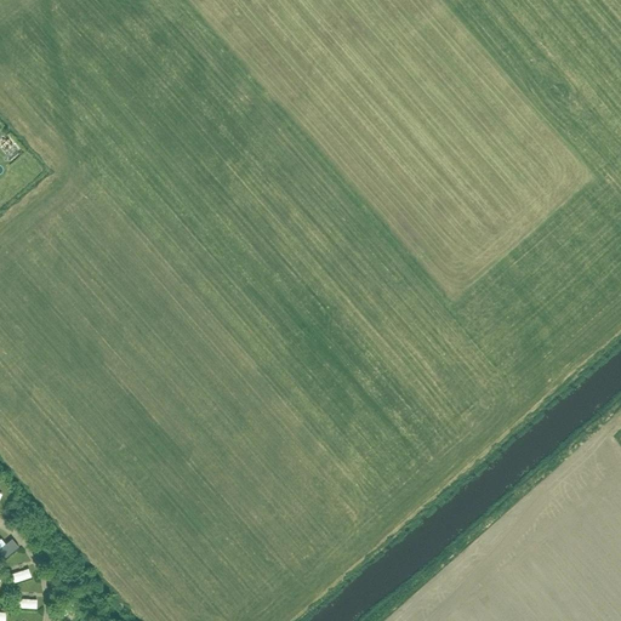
[(141,445),(134,449),(137,456),(144,453),(141,445)]
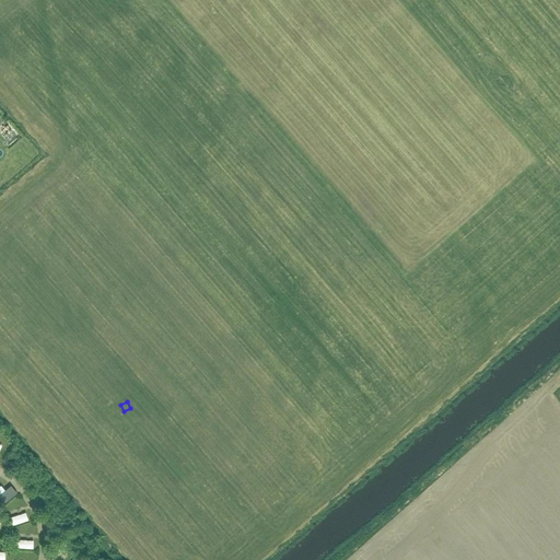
[(14,497),(9,490),(0,496),(0,504),(1,505),(14,497)]
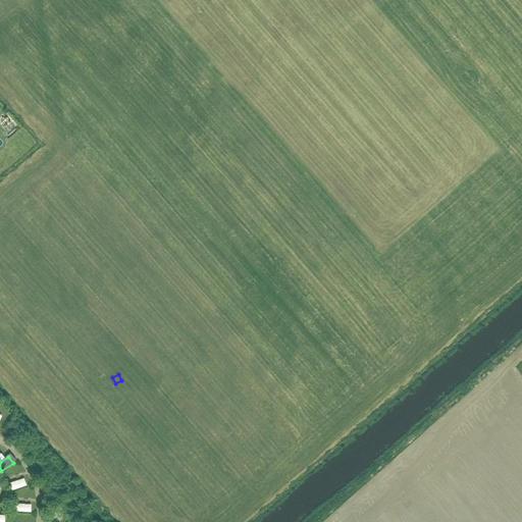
[(27,486),(24,479),(10,483),(12,490),(27,486)]
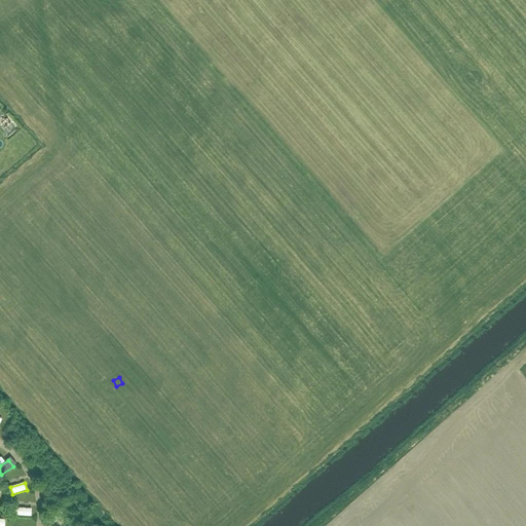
[(31,517),(31,510),(16,508),(16,516),(31,517)]
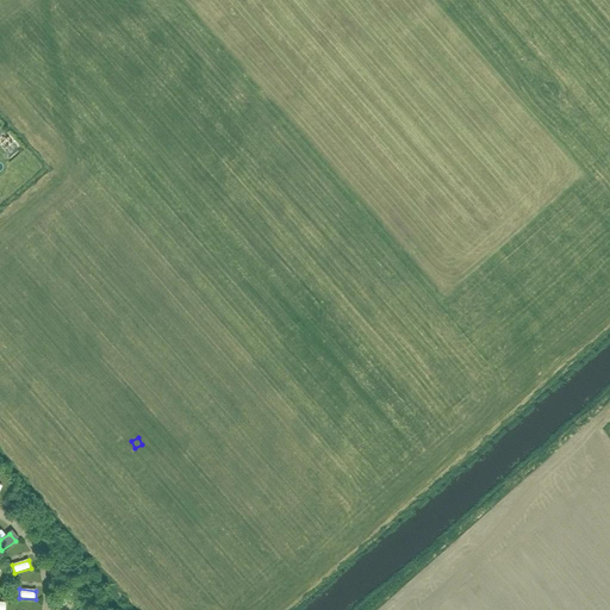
[(78,596),(72,589),(58,599),(64,607),(78,596)]
